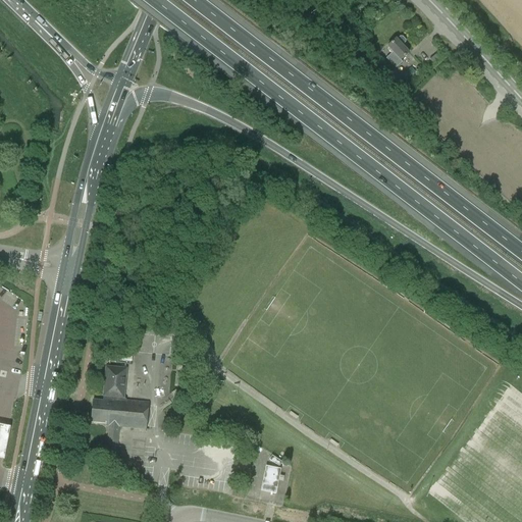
[(396,40),(396,39),(386,47),(393,53),(385,58),(396,68),(402,63),(400,61),(409,53),(402,46),(405,43),(405,41),(402,37),(400,37),(396,40)]
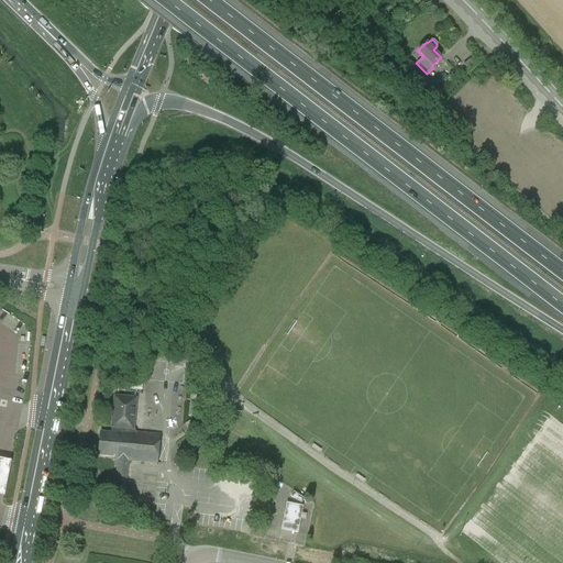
[(471,58),(463,64),(467,69),(474,63),(471,58)]
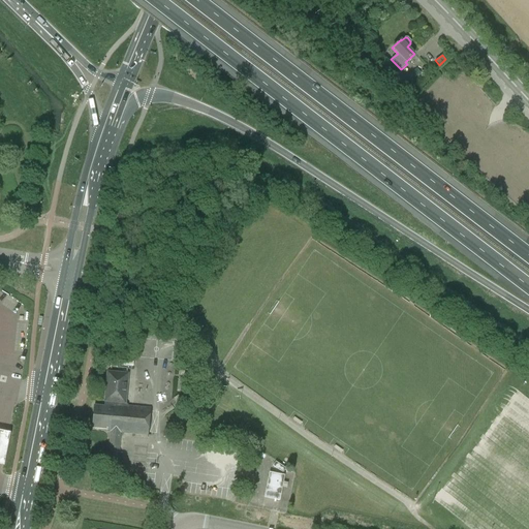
[(409,85),(397,71),(387,81),(399,94),(409,85)]
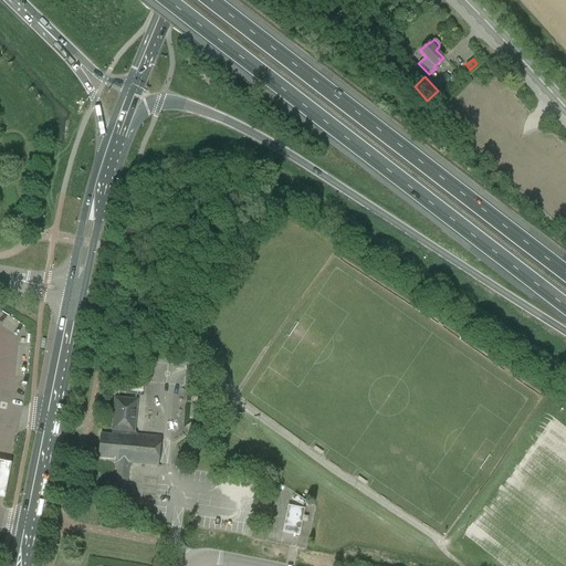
[(129,463),(158,465),(161,437),(134,435),(136,400),(114,398),(112,435),(101,433),(98,458),(115,460),(115,462),(118,462),(115,498),(126,499),(129,463)]
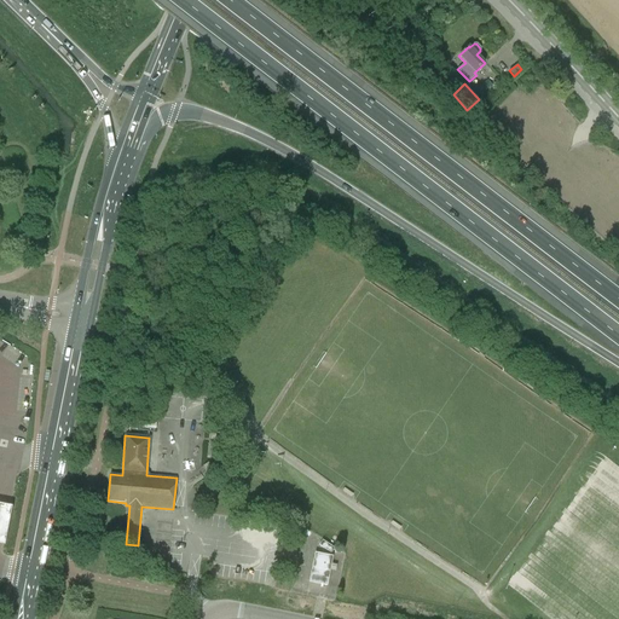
[(151,474),(171,475),(172,463),(151,462),(151,474)]
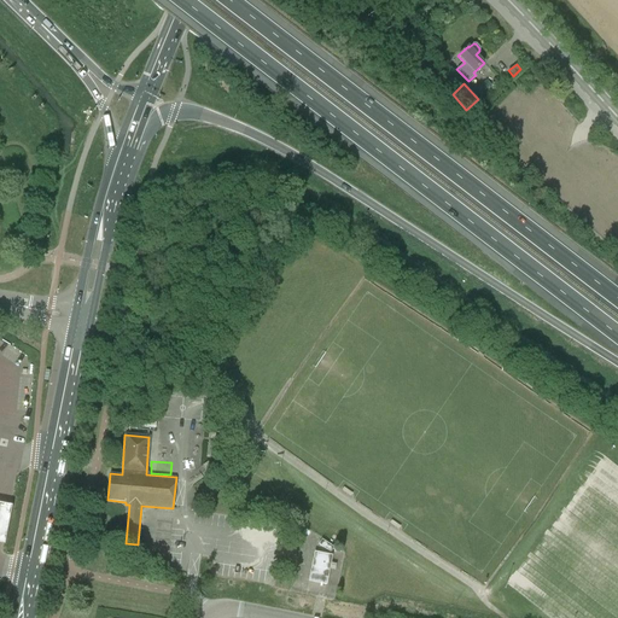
[(0,543),(4,544),(11,506),(0,503),(0,543)]
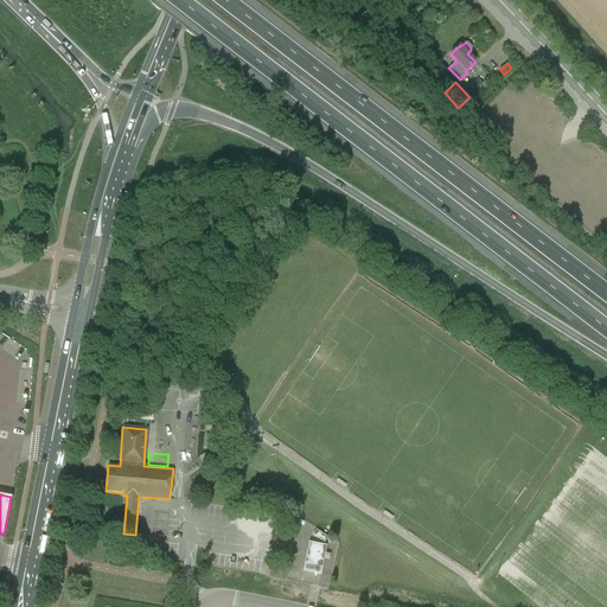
[(315,530),(313,535),(325,543),(328,537),(315,530)]
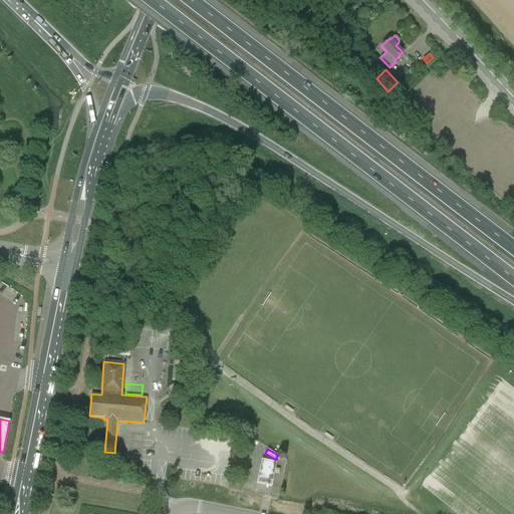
[(271,486),(276,462),(261,459),(257,483),(271,486)]
